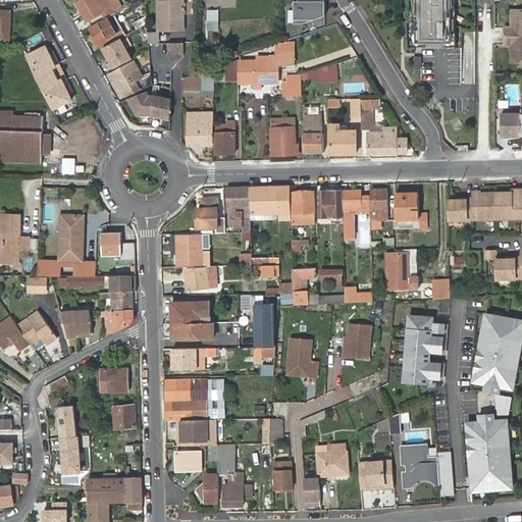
[(109,0),(82,0),(76,3),(88,21),(105,11),(107,16),(116,11),(109,0)]
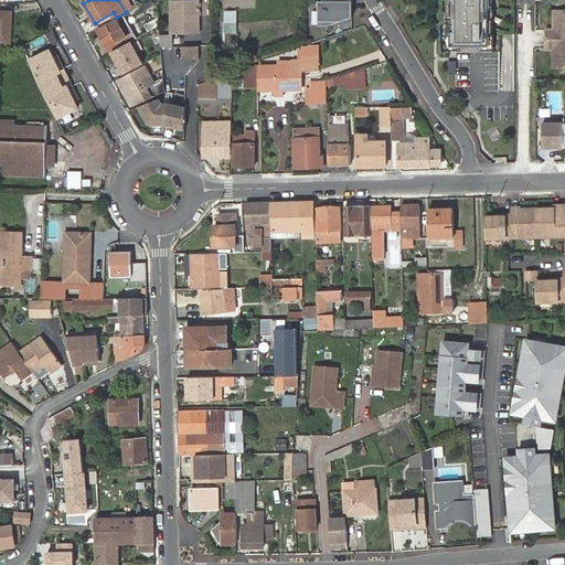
[(134,8),(128,0),(118,0),(126,12),(134,8)]
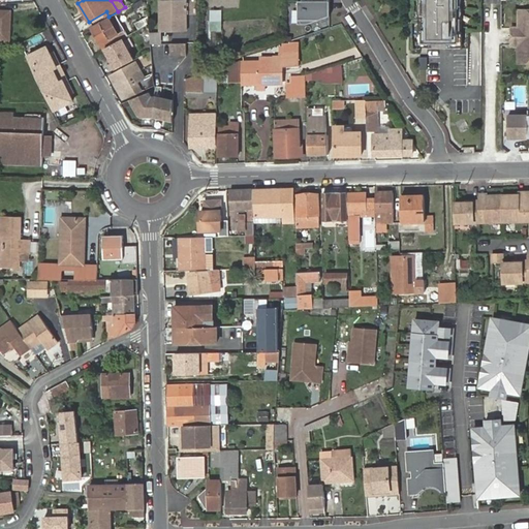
[(147,6),(143,0),(133,5),(136,11),(147,6)]
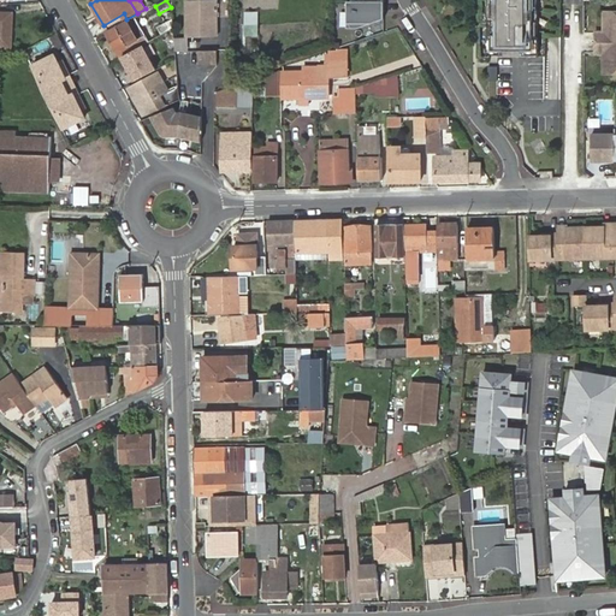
[(539,53),(539,0),(489,0),(490,53),(539,53)]
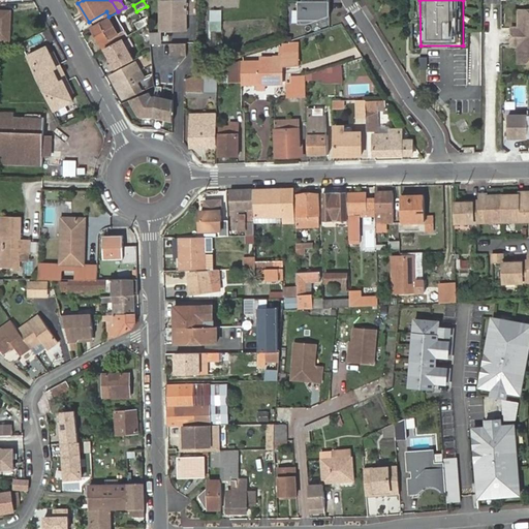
[(186,1),(159,1),(160,32),(186,31),(186,1)]
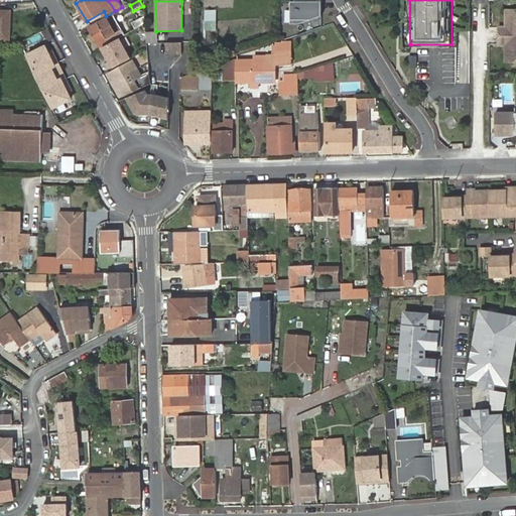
[(323,10),(323,1),(295,1),(291,2),(291,10),(323,10)]
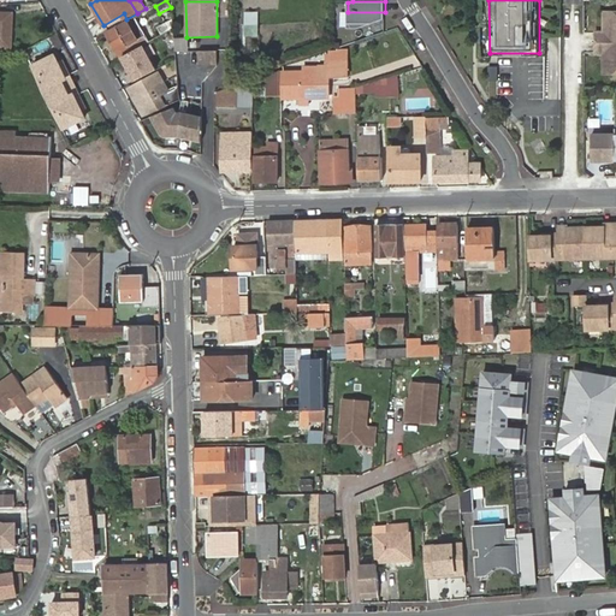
[(615,10),(602,11),(602,31),(594,31),(594,52),(603,52),(603,71),(615,71),(615,10)]
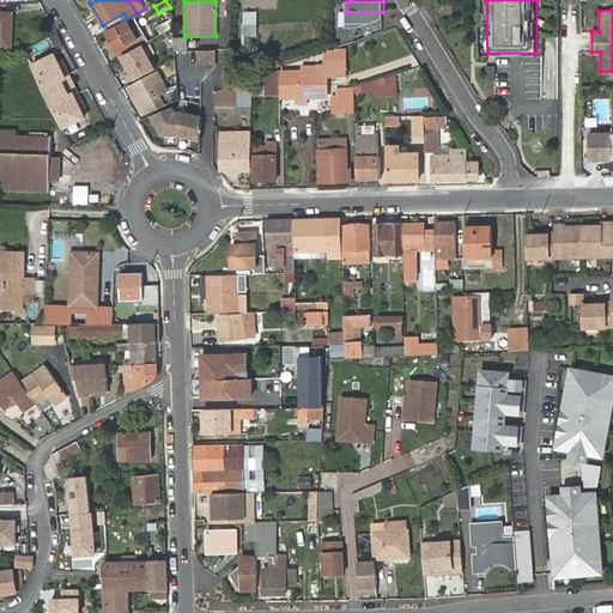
[(357,29),(383,19),(383,12),(346,12),(347,29),(357,29)]
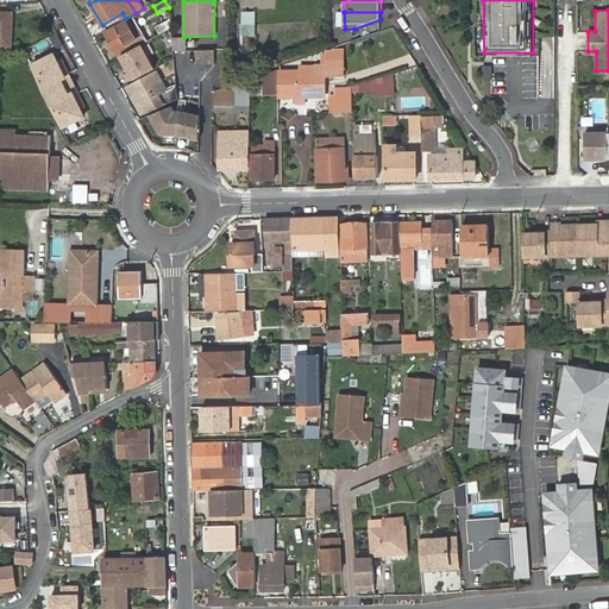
[(0,48),(12,49),(13,13),(1,13),(1,25),(0,25),(0,48)]
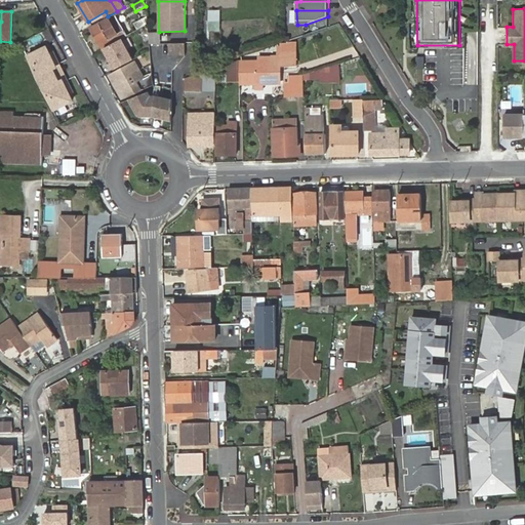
[(90,28),(104,49),(125,37),(114,15),(90,28)]
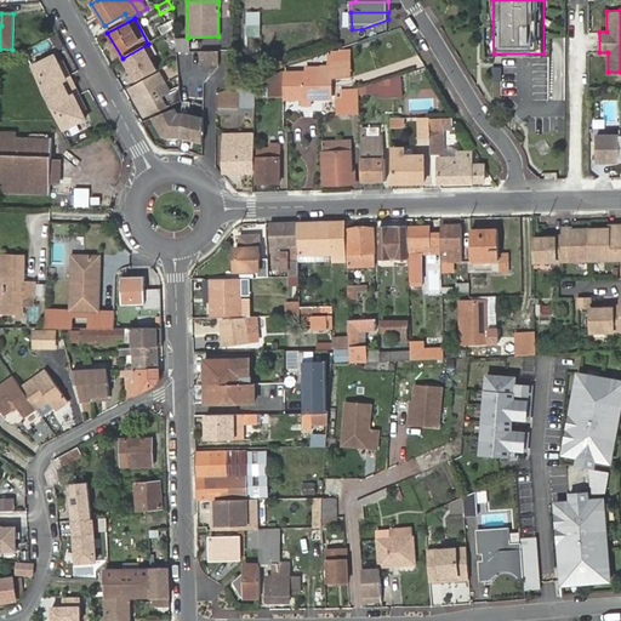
[(163,36),(177,28),(176,18),(159,28),(163,36)]
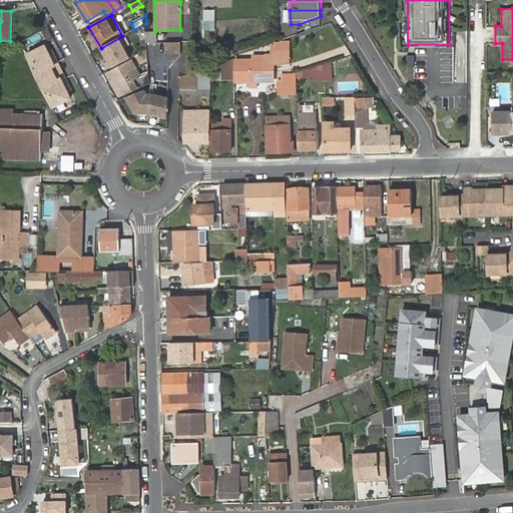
[(213,29),(213,19),(201,19),(201,29),(213,29)]
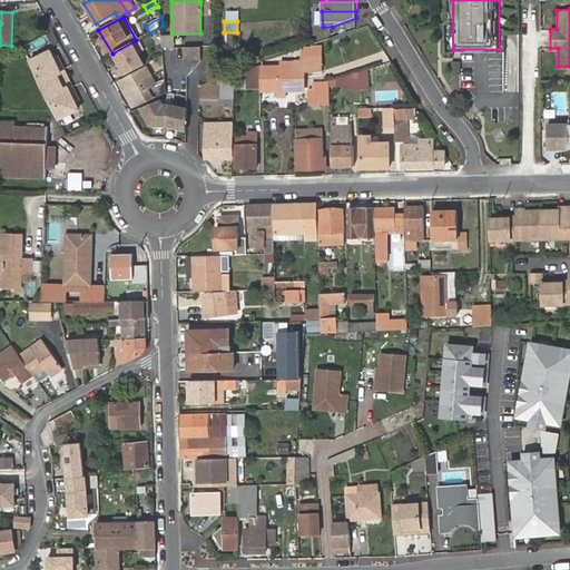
[(114,53),(126,76),(145,65),(133,42),(114,53)]
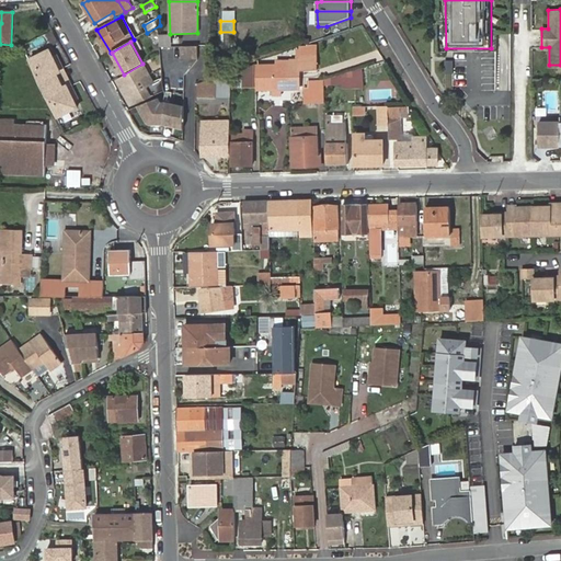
[(199,47),(182,47),(182,59),(199,59),(199,47)]
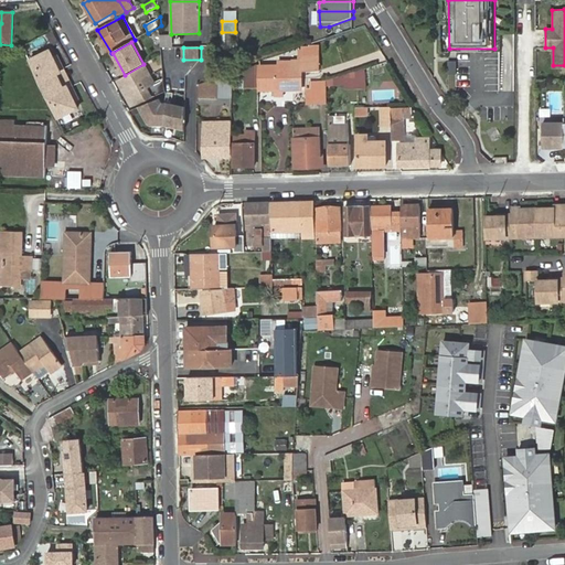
[(61,74),(51,52),(30,62),(57,119),(78,109),(75,103),(67,88),(64,89),(57,75),(61,74)]
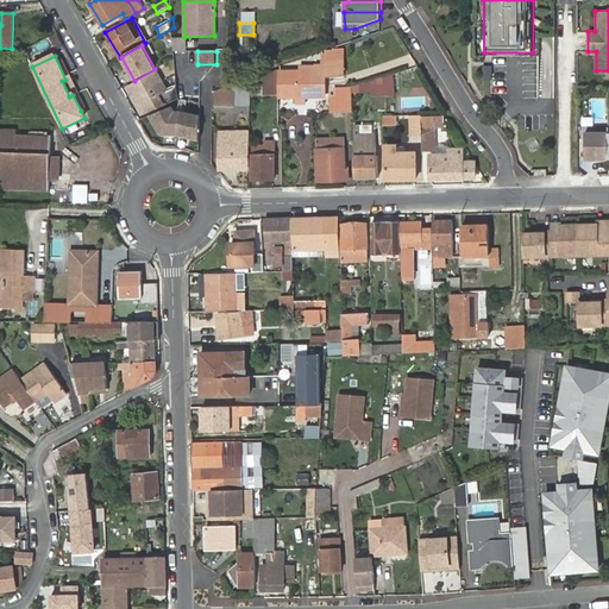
[(85,108),(62,62),(58,63),(66,80),(62,81),(69,96),(73,95),(81,111),(85,108)]
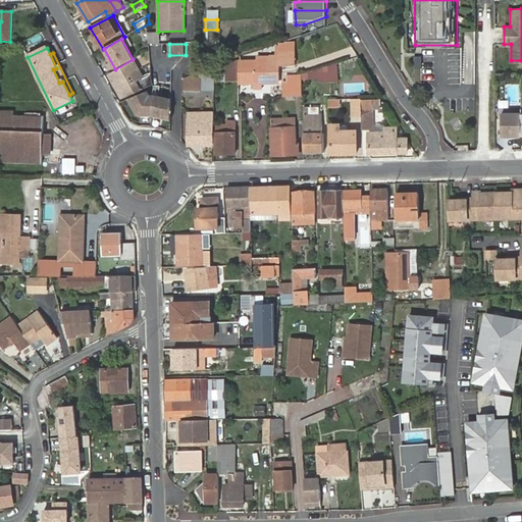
[(257,63),(241,64),(241,81),(256,81),(257,83),(269,82),(269,81),(279,80),(279,66),(294,65),(294,53),(291,53),(279,53),(279,57),(257,57),(257,63)]
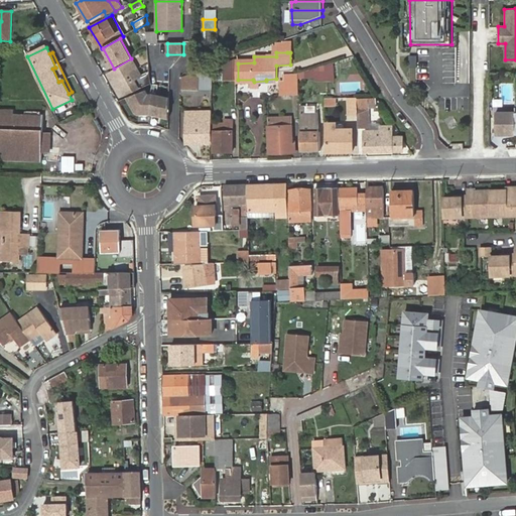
[(236,58),(212,67),(213,82),(236,82),(236,58)]
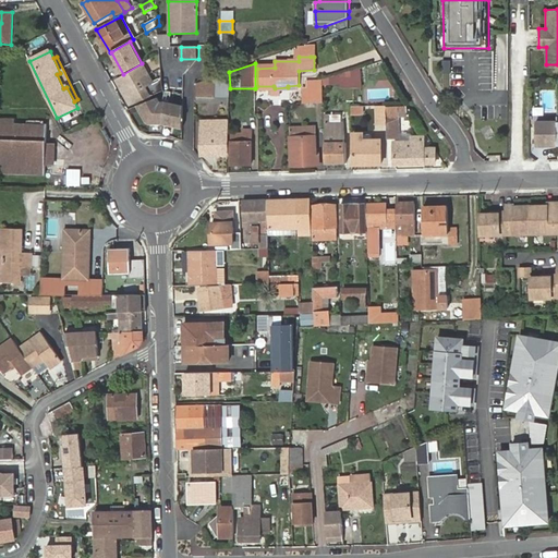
[(162,91),(160,81),(154,84),(144,67),(117,81),(131,105),(162,91)]
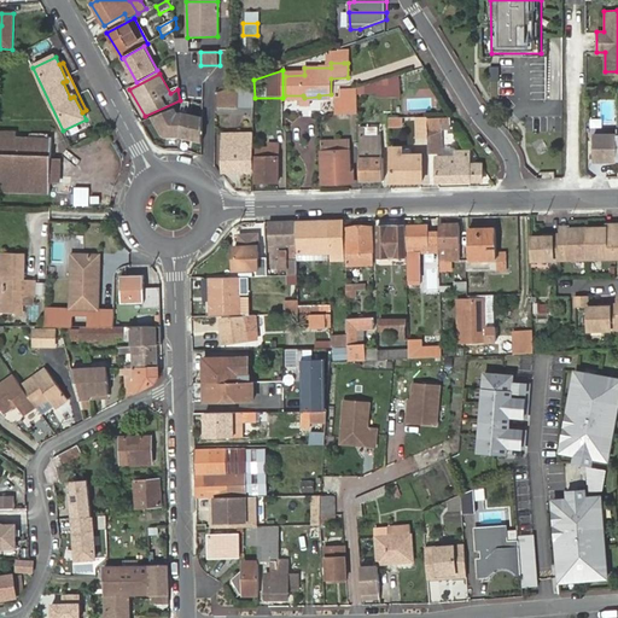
[(400,76),(400,75),(359,89),(359,95),(377,94),(378,99),(402,98),(400,76)]
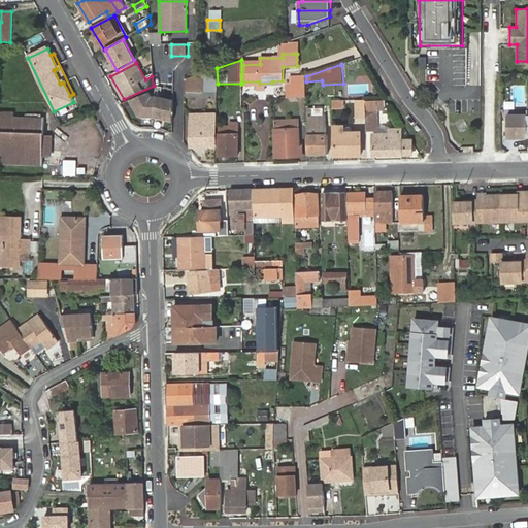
[(196,75),(188,78),(188,92),(202,92),(201,74),(196,75)]
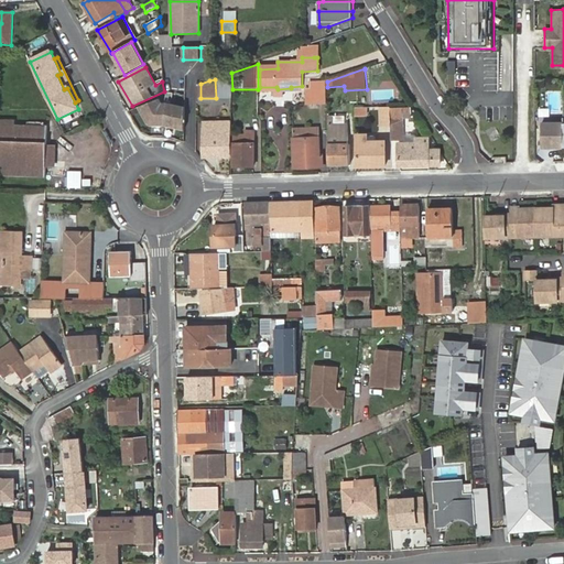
[(326,105),(326,89),(307,90),(308,105),(326,105)]
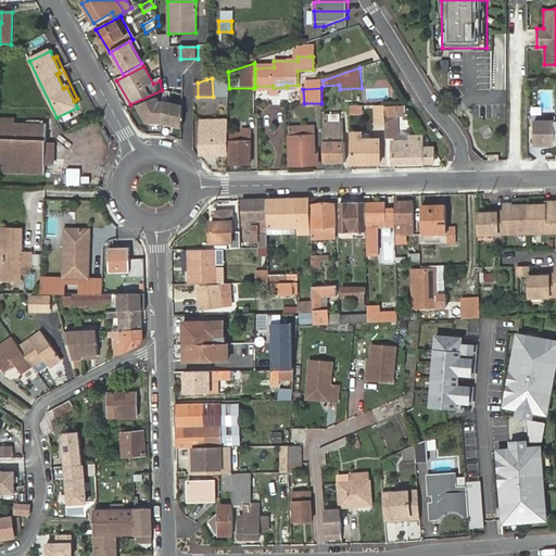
[(151,99),(137,105),(144,123),(149,125),(161,125),(181,128),(182,105),(168,102),(167,104),(158,104),(155,98),(151,99)]
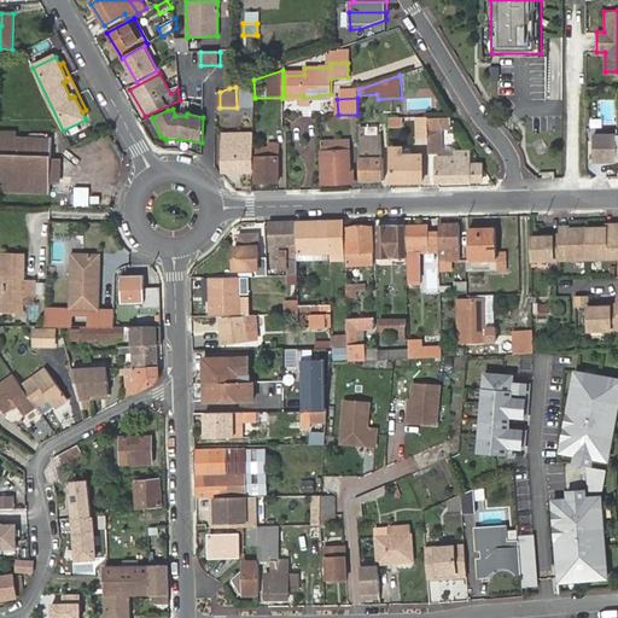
[(429,138),(427,120),(427,117),(418,118),(418,138),(429,138)]
